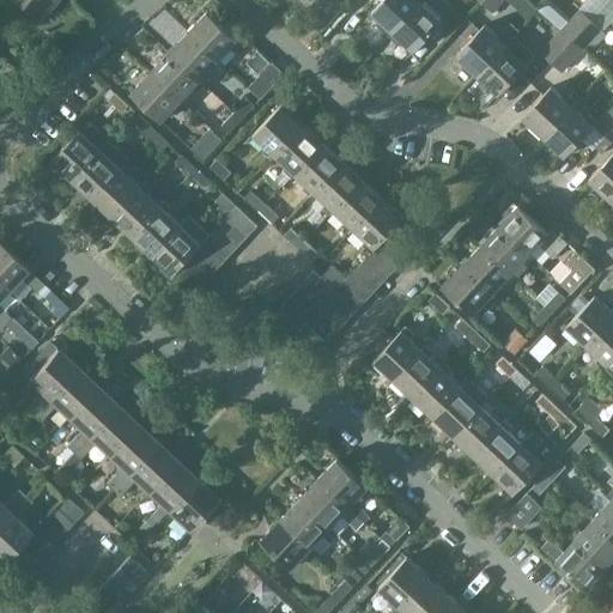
[(14,0),(40,20),(56,0),(14,0)]
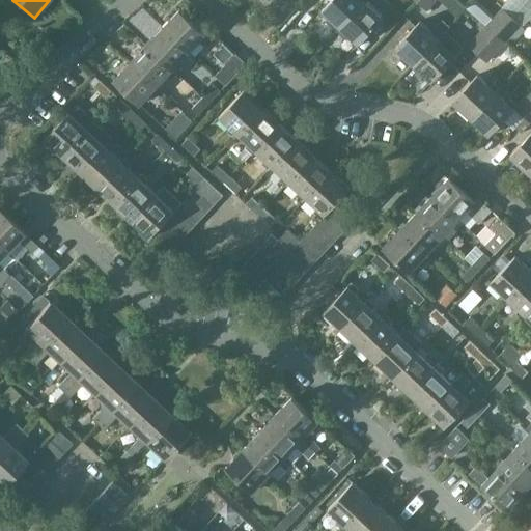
[(331,0),(330,2),(322,10),(329,18),(325,22),(336,32),(365,1),(364,0),(331,0)]
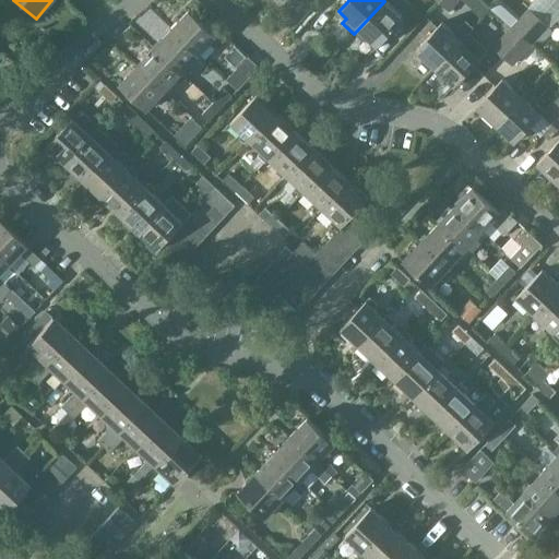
[(384,1),(354,34),(360,40),(366,36),(377,47),(413,8),(405,0),(383,0),(384,1)]
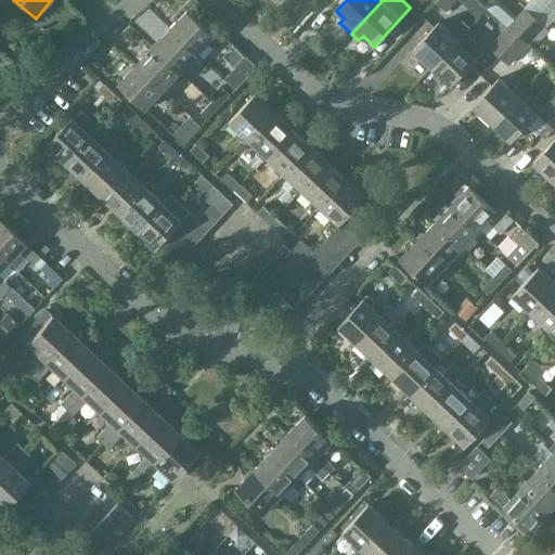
[(438,0),(436,2),(444,11),(454,0),(438,0)]
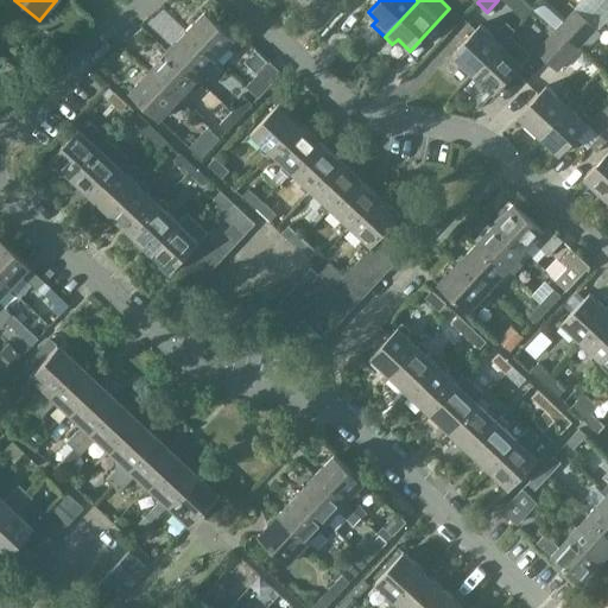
[(555,10),(544,20),(556,31),(565,20),(555,10)]
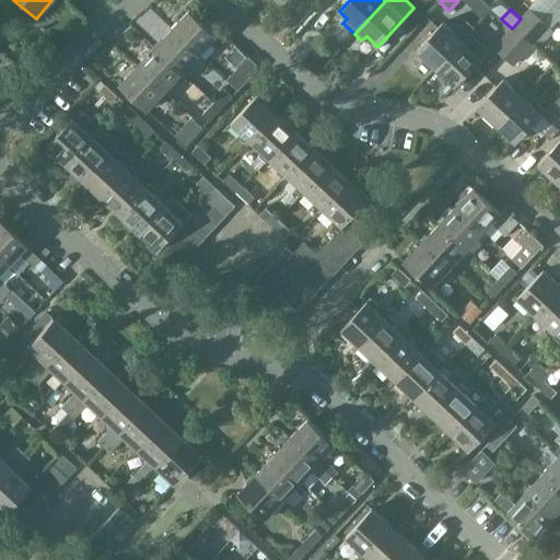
[(521,19),(512,28),(523,37),(540,19),(529,9),(521,19)]
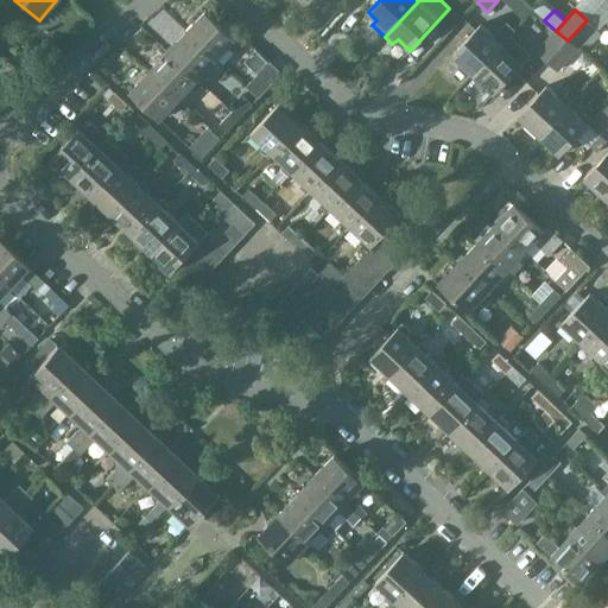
[(206,12),(187,32),(216,59),(227,48),(232,51),(239,44),(206,12)]
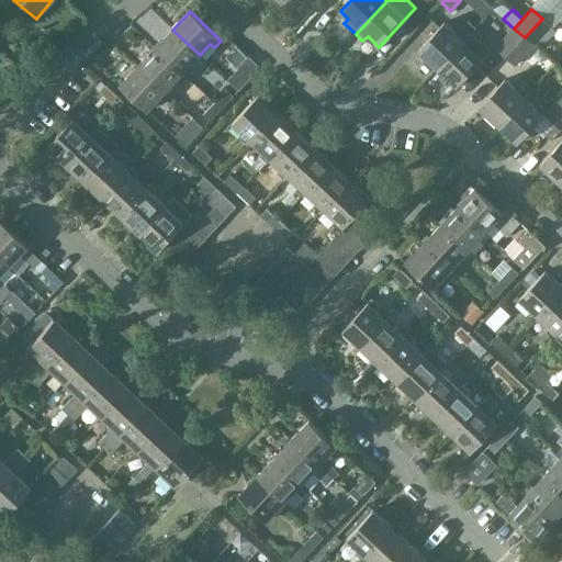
[(542,19),(525,37),(532,45),(550,27),(550,26),(542,19)]
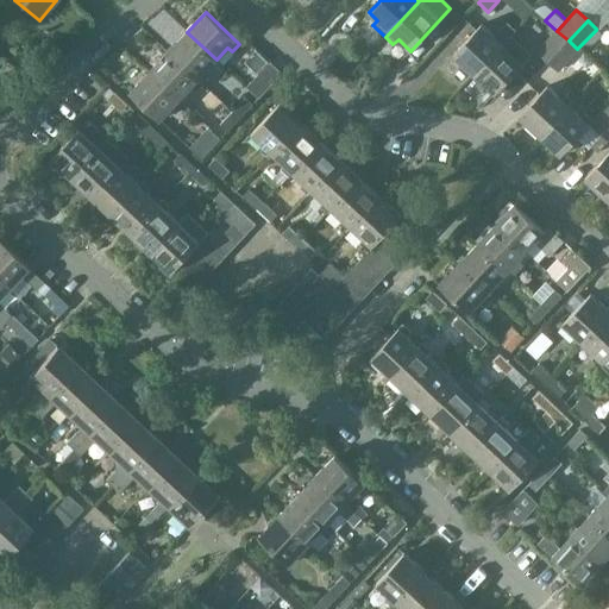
[(453,55),(475,74),(510,36),(515,31),(507,23),(495,36),(482,24),(453,55)]
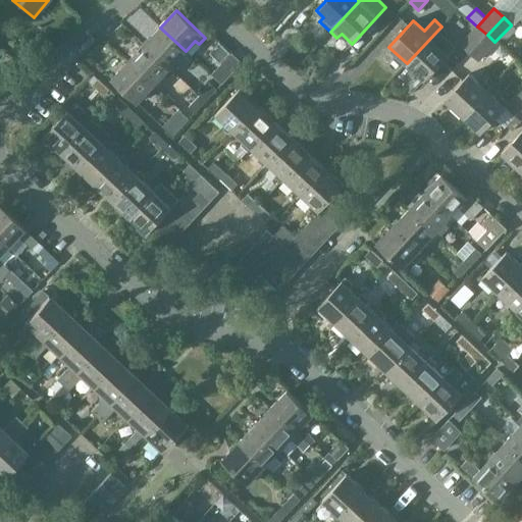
[(460,45),(469,53),(487,35),(477,27),(460,45)]
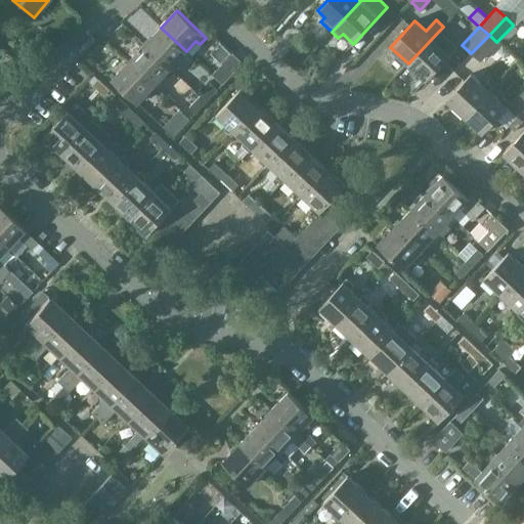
[(161,28),(144,45),(171,68),(180,58),(184,61),(190,54),(186,51),(161,28)]
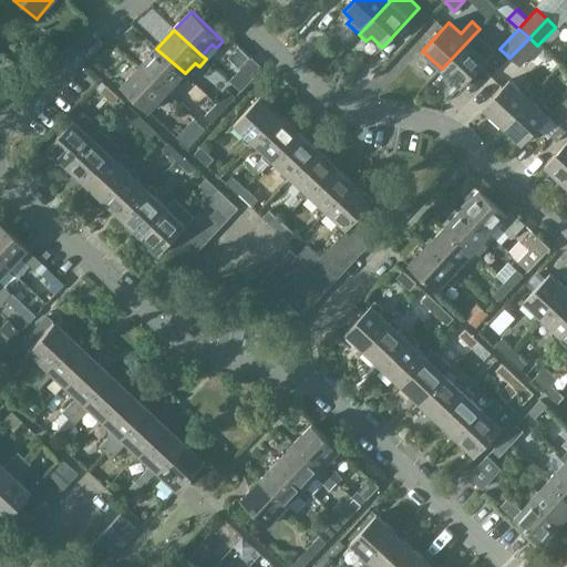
[(475,33),(442,69),(461,86),(486,59),(480,53),(487,45),(475,33)]
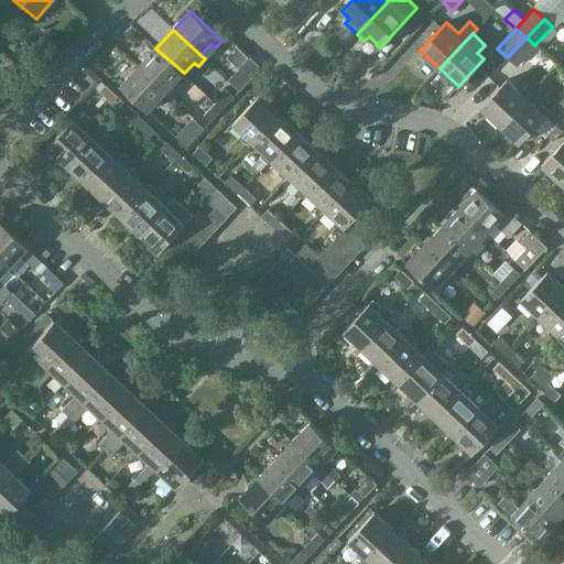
[(527,38),(507,57),(516,66),(534,45),(527,38)]
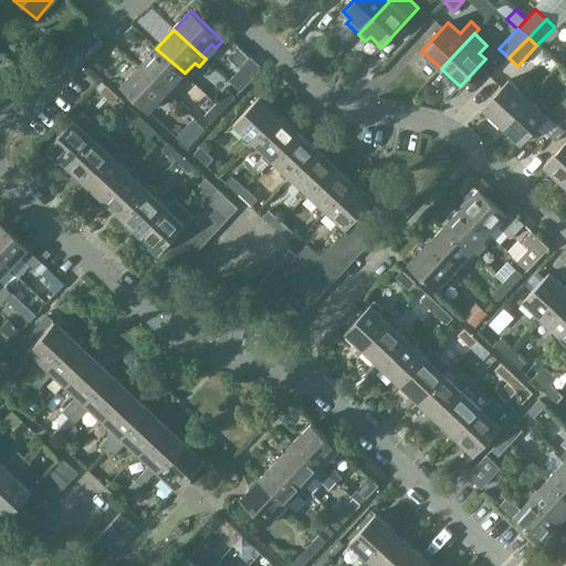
[(156,49),(138,67),(167,93),(178,81),(181,85),(189,77),(185,73),(156,49)]
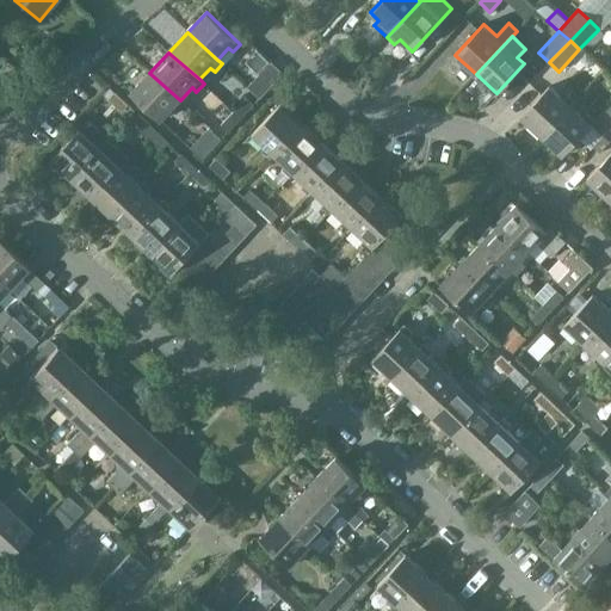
[(247,87),(259,98),(283,73),(270,61),(247,87)]
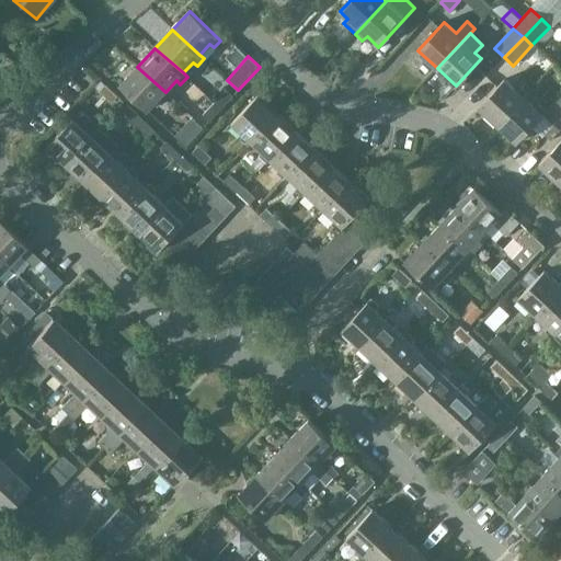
[(165,92),(137,67),(119,86),(147,111),(159,99),(163,103),(170,95),(165,92)]
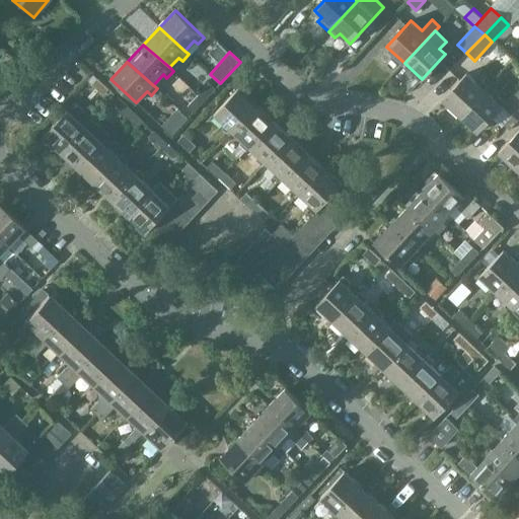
[(460,116),(484,90),(489,86),(479,77),(475,81),(466,73),(442,98),(460,116)]
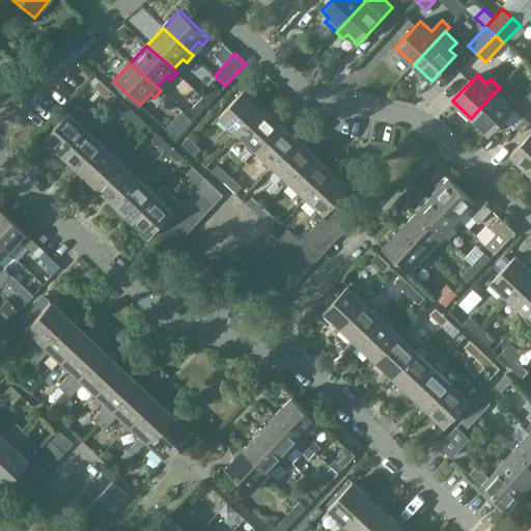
[(93,86),(105,98),(111,91),(99,80),(93,86)]
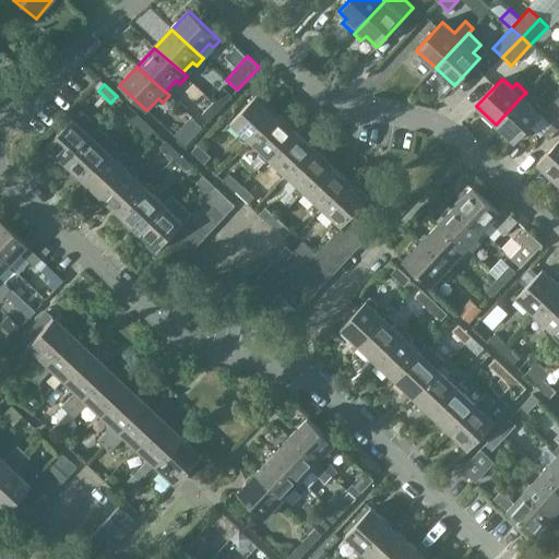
[(225,88),(213,103),(219,109),(233,95),(225,88)]
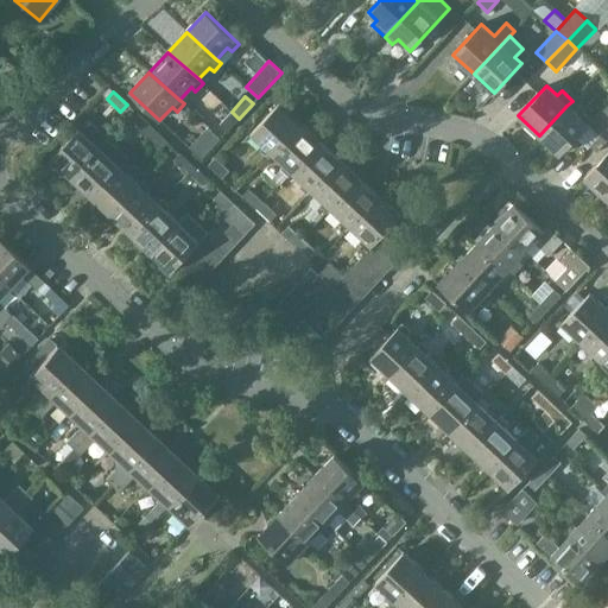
[(267,158),(271,153),(298,121),(278,103),(249,134),(264,147),(261,151),(267,158)]
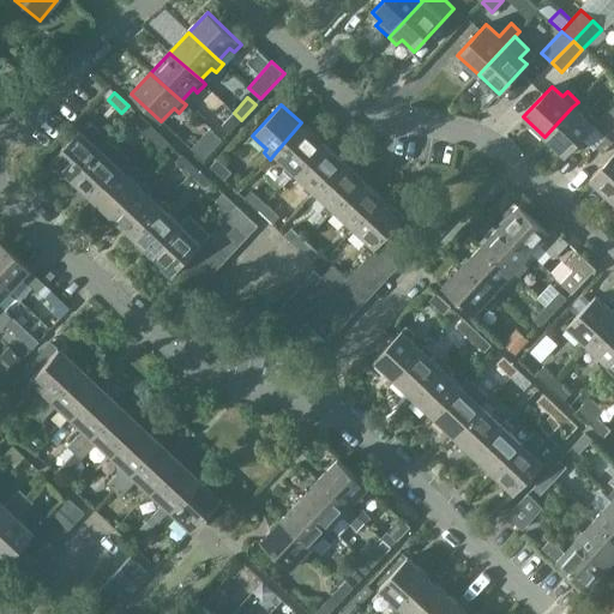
[(572,107),(545,137),(565,156),(597,122),(589,115),(585,120),(572,107)]
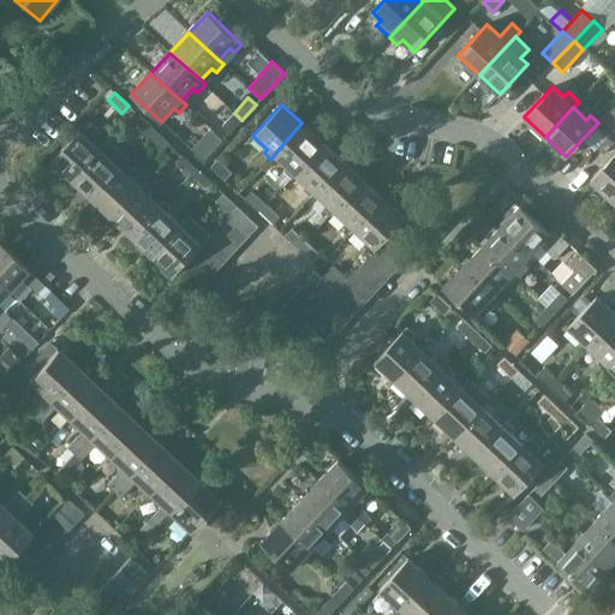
[(234,113),(221,127),(228,135),(242,120),(234,113)]
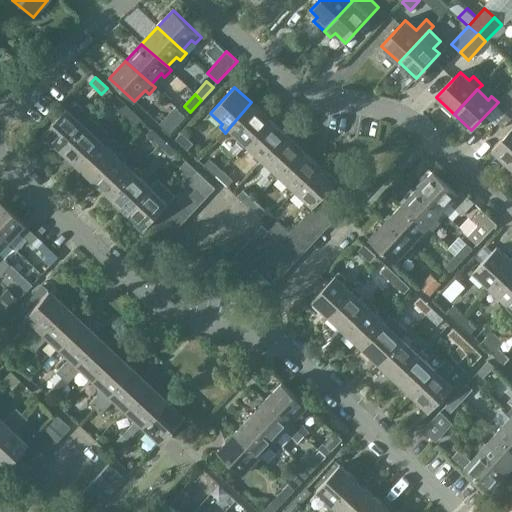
[(112,104),(125,116),(131,109),(118,98),(112,104)]
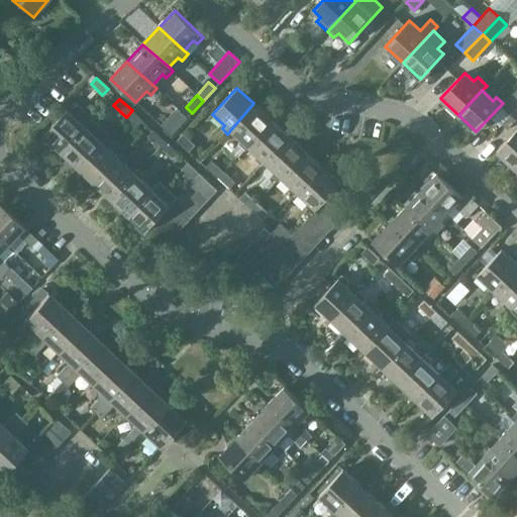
[(43,134),(62,151),(87,125),(85,124),(88,121),(90,122),(92,119),(74,102),(68,109),(43,134)]
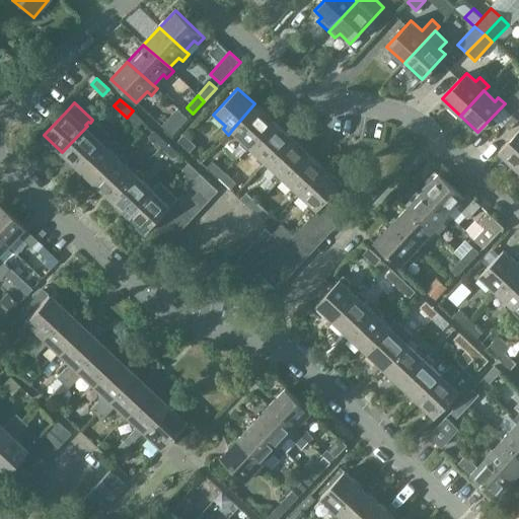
[(246,151),(249,147),(272,120),(254,103),(231,131),(242,142),(239,145),(246,151)]
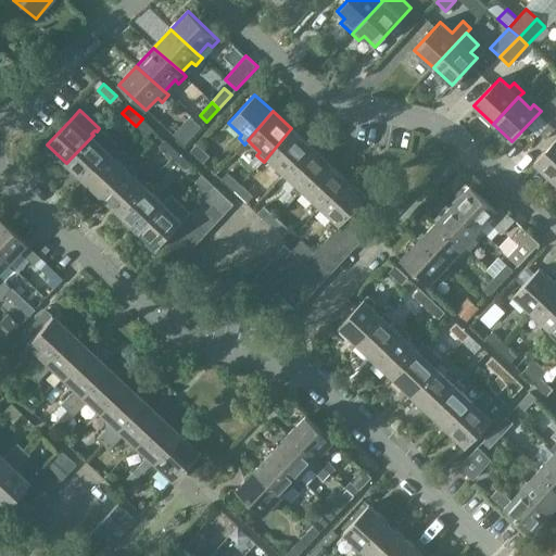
[(188,127),(178,138),(185,144),(202,126),(194,119),(190,116),(184,123),(188,127)]
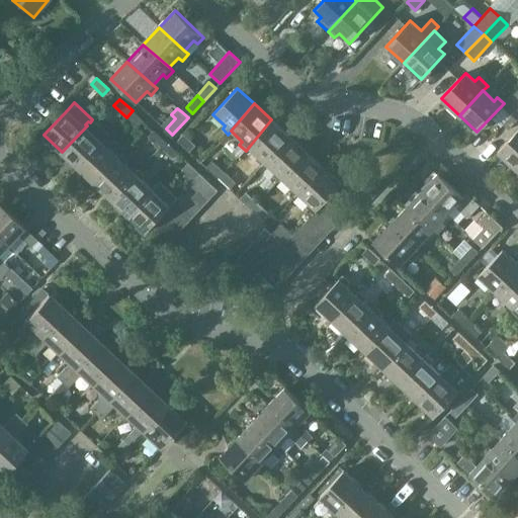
[(133,110),(126,117),(137,126),(143,120),(133,110)]
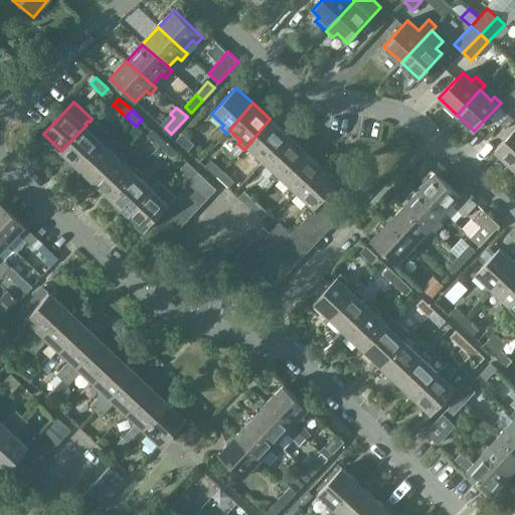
[(61,151),(77,166),(102,141),(101,140),(104,137),(108,133),(92,119),(90,122),(88,121),(84,124),(87,125),(61,151)]
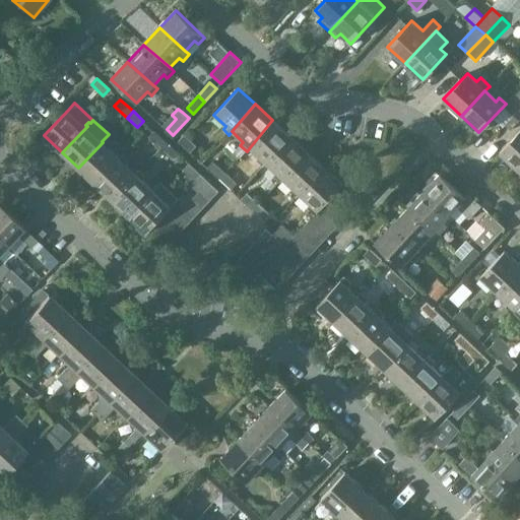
[(263,167),(266,164),(289,136),(272,120),(250,147),(260,157),(257,160),(263,167)]
